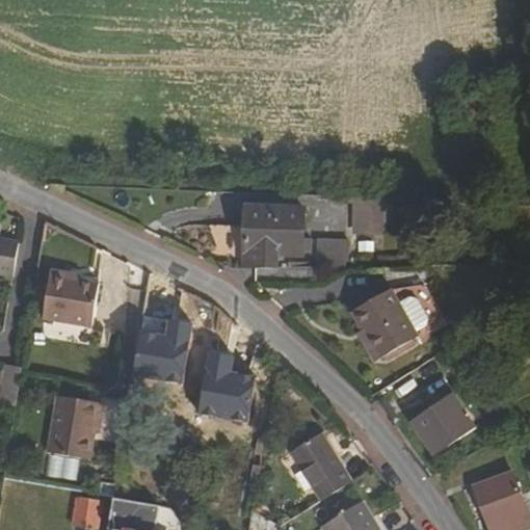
[(349,230),(383,230),(382,192),(348,192),(349,230)]
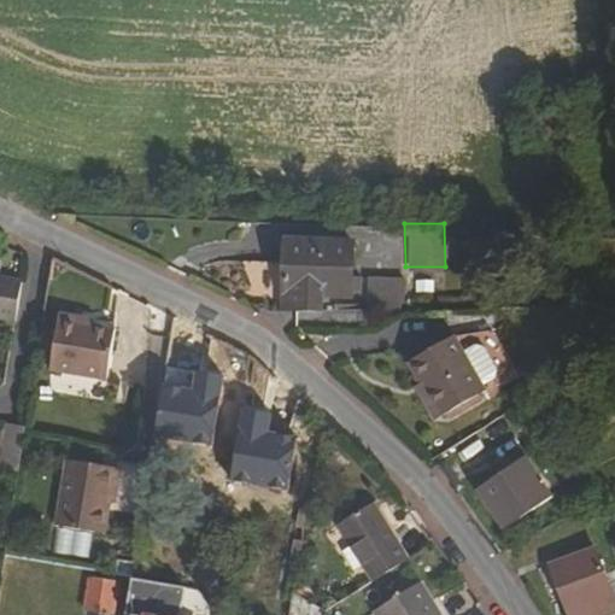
[(291,320),(332,322),(332,302),(357,302),(356,250),(292,249),(291,320)]
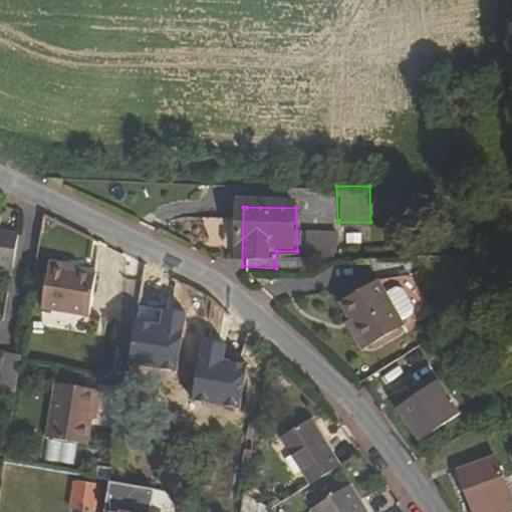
[(0,264),(11,267),(18,230),(0,226),(0,264)]
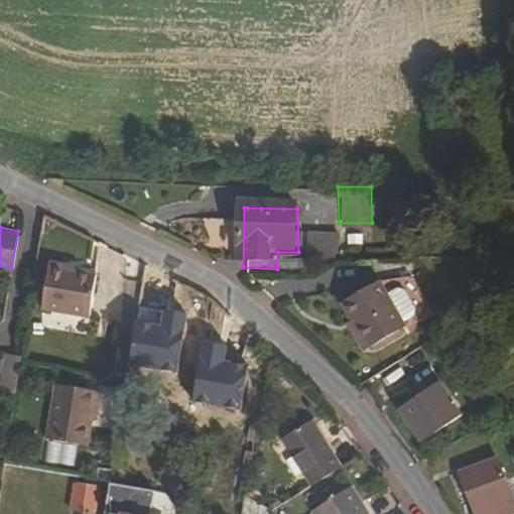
[(336,249),(336,228),(307,228),(307,249),(336,249)]
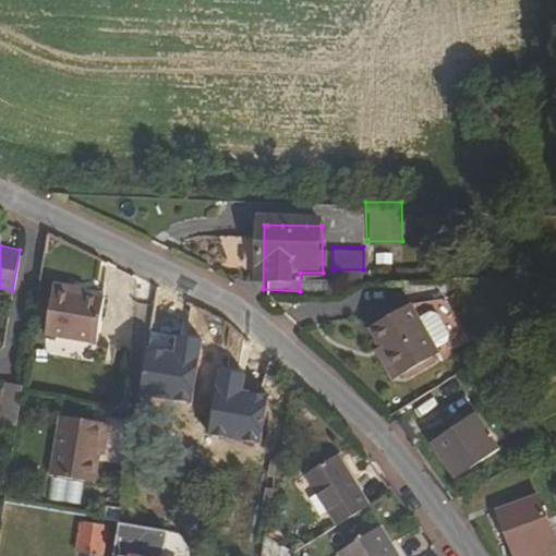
[(43,337),(94,345),(100,297),(81,293),(82,288),(50,283),(43,337)]
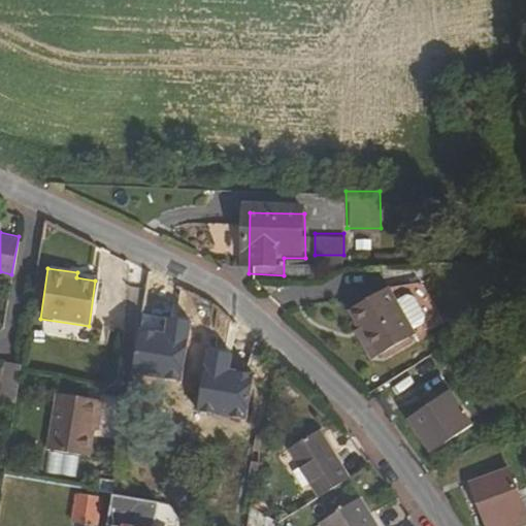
[(382,357),(441,313),(417,277),(385,289),(350,314),(382,357)]
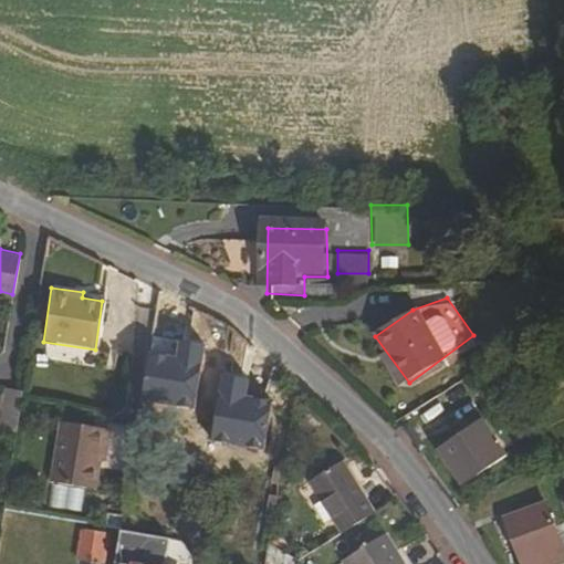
[(20,403),(22,388),(4,386),(0,413),(0,429),(16,432),(20,403)]
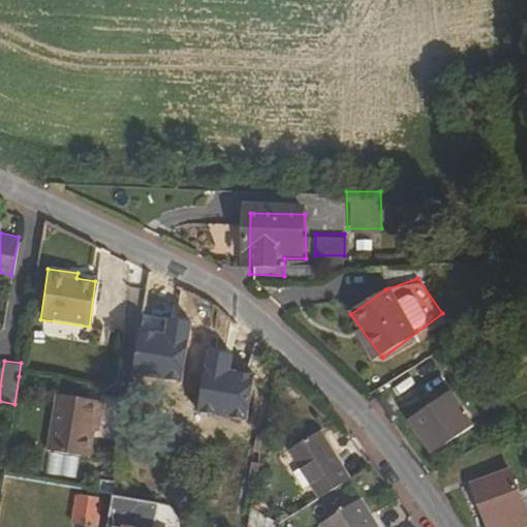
[(101,390),(99,401),(94,431),(119,437),(125,395),(101,390)]
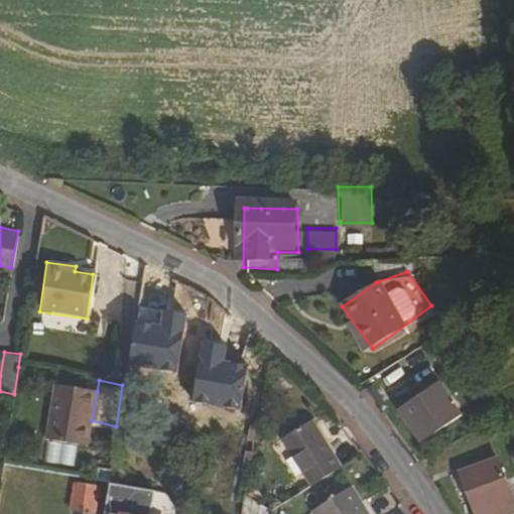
[(92,420),(97,391),(53,384),(44,439),(85,445),(89,420),(92,420)]
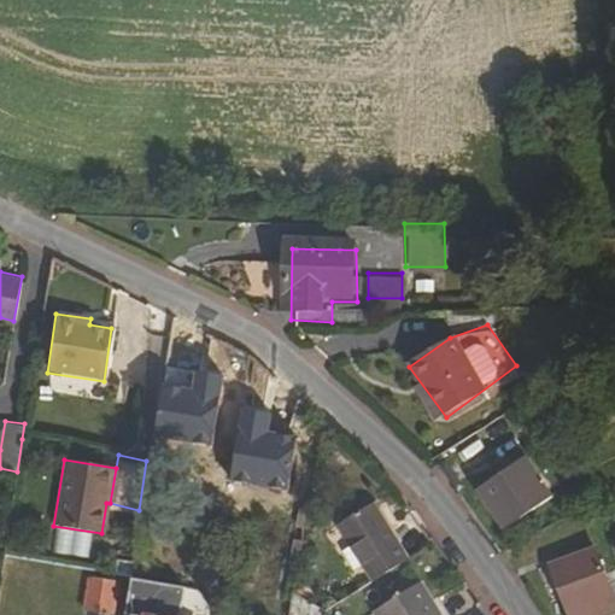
[(520,532),(577,502),(564,481),(536,495),(522,472),(496,486),(520,532)]
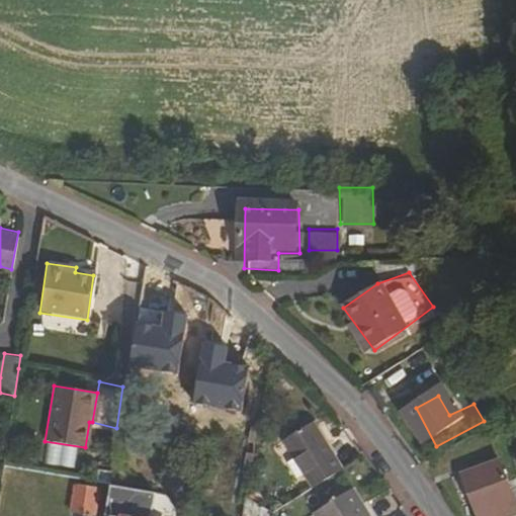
[(281,439),(311,488),(342,468),(312,421),(281,439)]
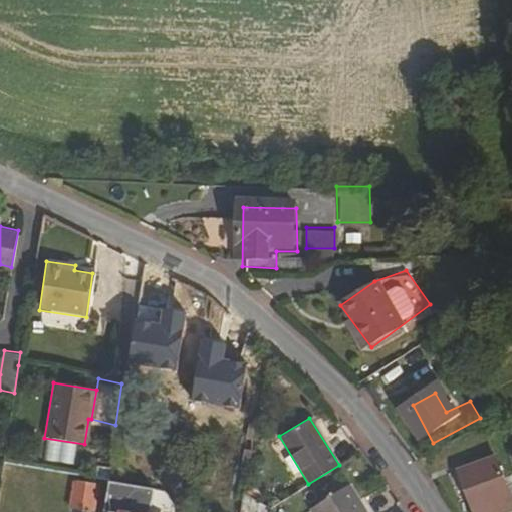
[(475,511),(511,511),(511,502),(499,464),(463,476),(475,511)]
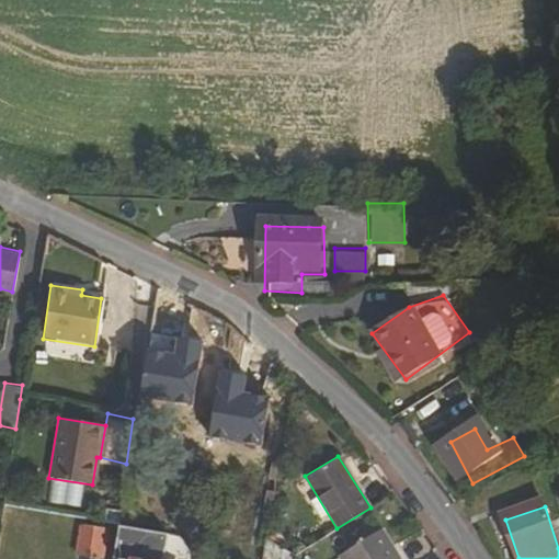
[(180,534),(118,523),(114,550),(163,558),(187,558),(189,549),(180,534)]
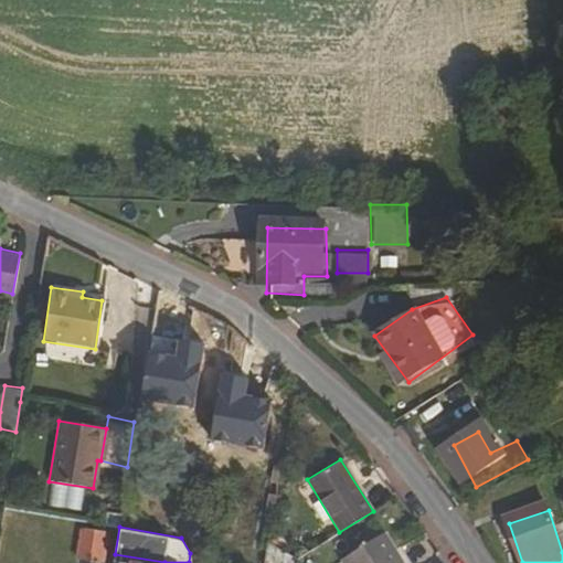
[(101,560),(105,532),(80,528),(74,556),(101,560)]
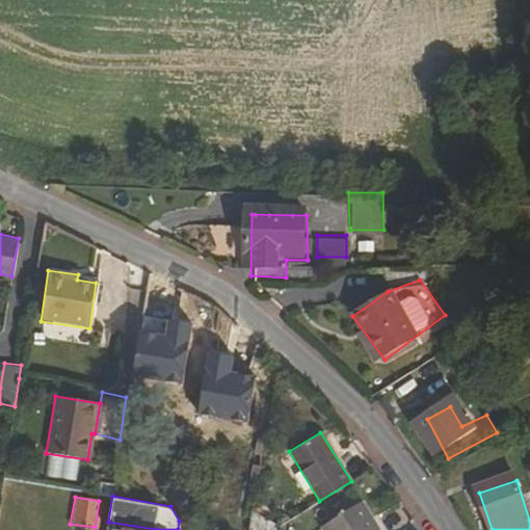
[(320,525),(322,529),(379,529),(362,500),(320,525)]
